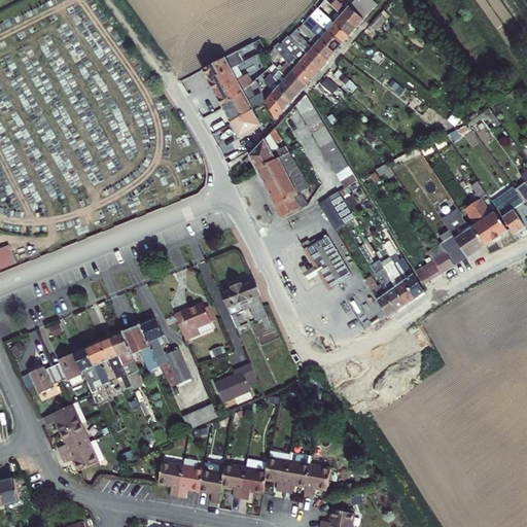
[(327,16),(335,23),(342,14),(326,0),(324,0),(318,8),(327,16)]
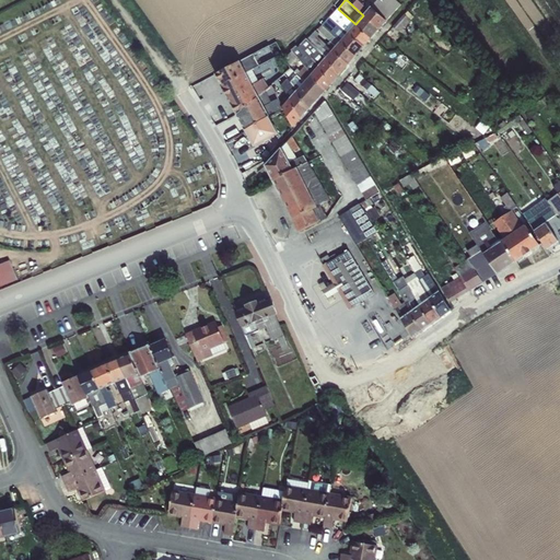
[(347,0),(363,15),(368,11),(356,0),(347,0)]
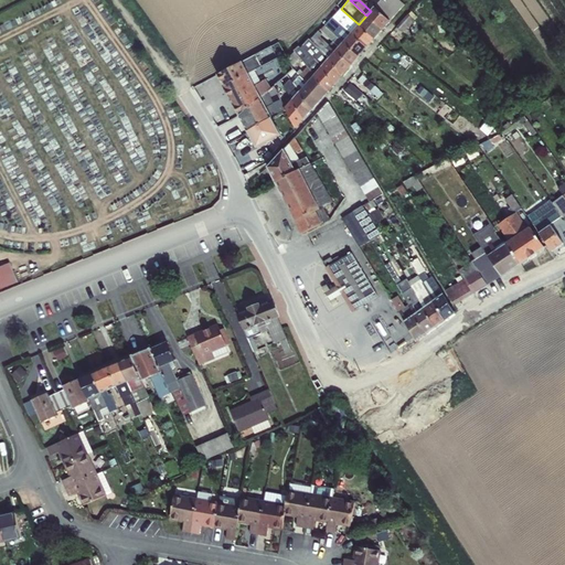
[(380,0),(374,7),(390,21),(397,13),(386,3),(388,1),(387,0),(380,0)]
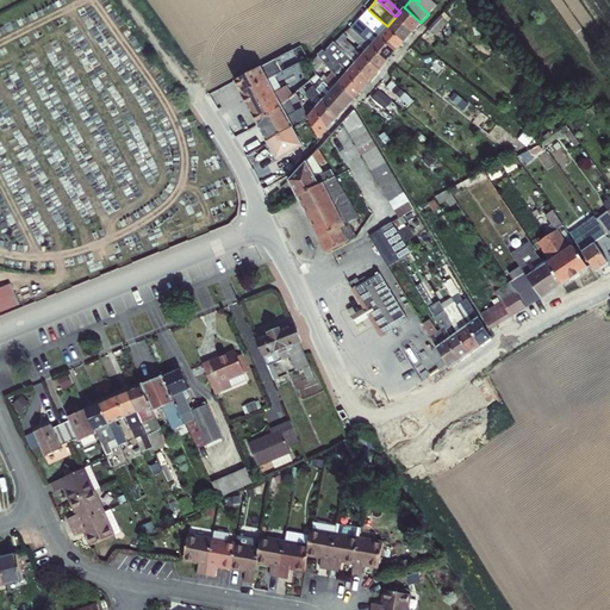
[(571,7),(574,14),(585,11),(582,2),(571,7)]
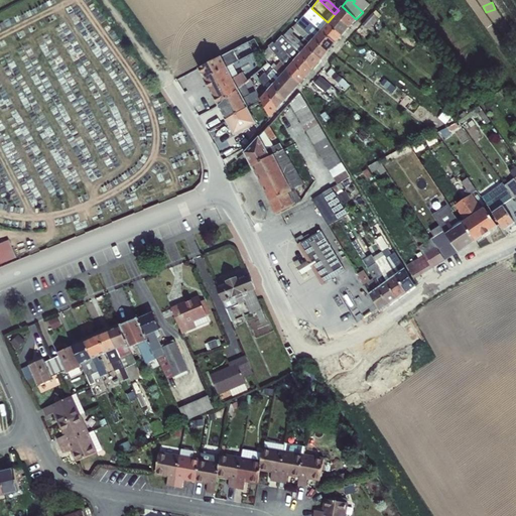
[(349,27),(356,19),(342,6),(339,10),(335,14),(349,27)]
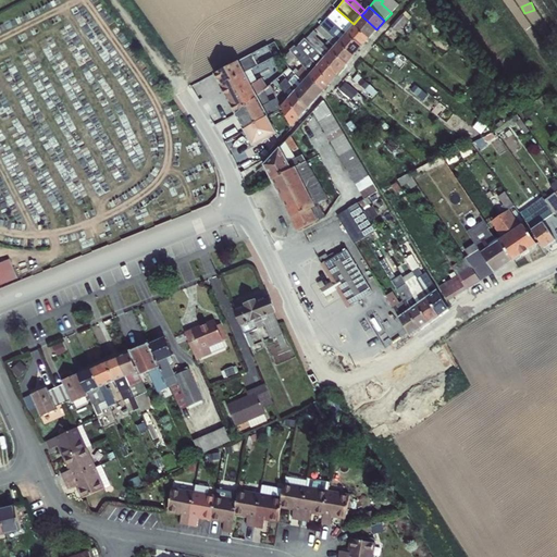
[(391,26),(398,33),(409,21),(401,13),(391,26)]
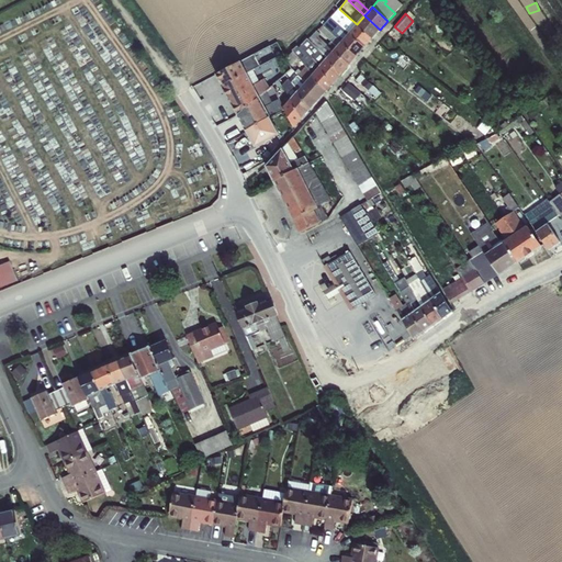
[(372,38),(380,30),(364,15),(357,24),(372,38)]
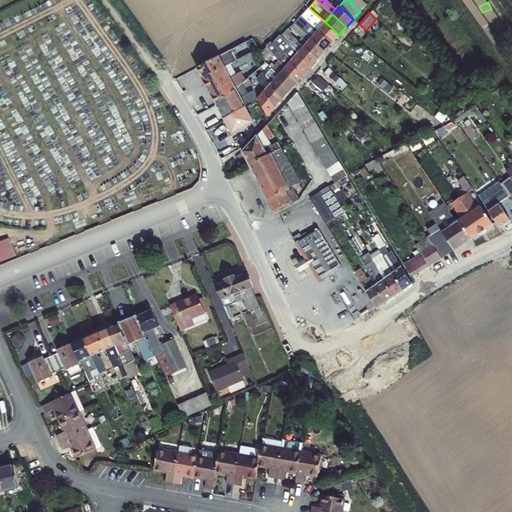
[(295,23),(311,37),(318,30),(309,22),(306,26),(298,19),(295,23)]
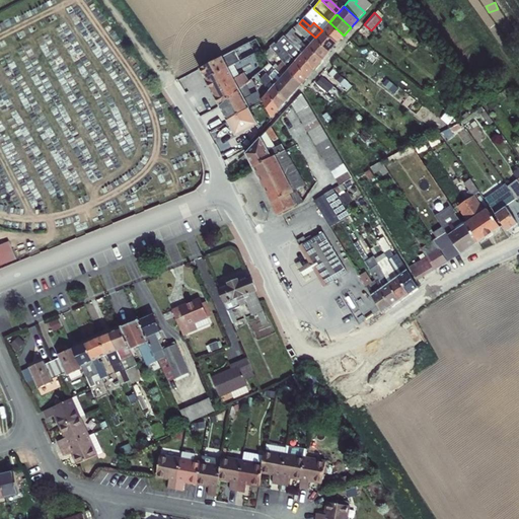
[(338,43),(344,35),(329,22),(322,29),(338,43)]
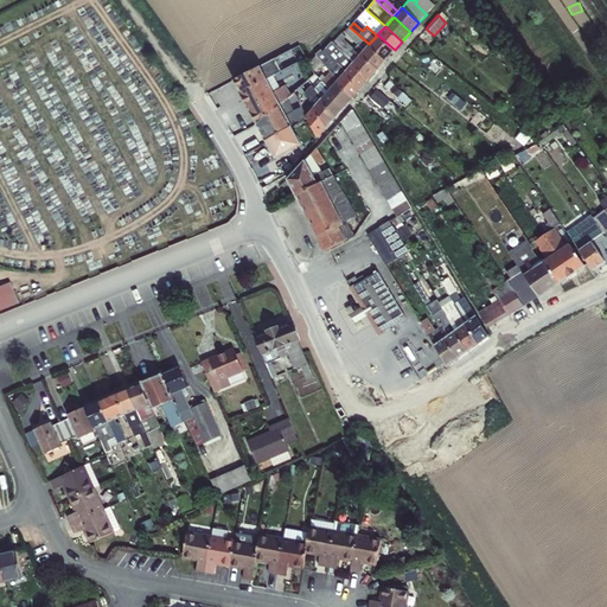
[(369,45),(369,44),(350,27),(344,32),(357,44),(355,49),(360,53),(369,45)]
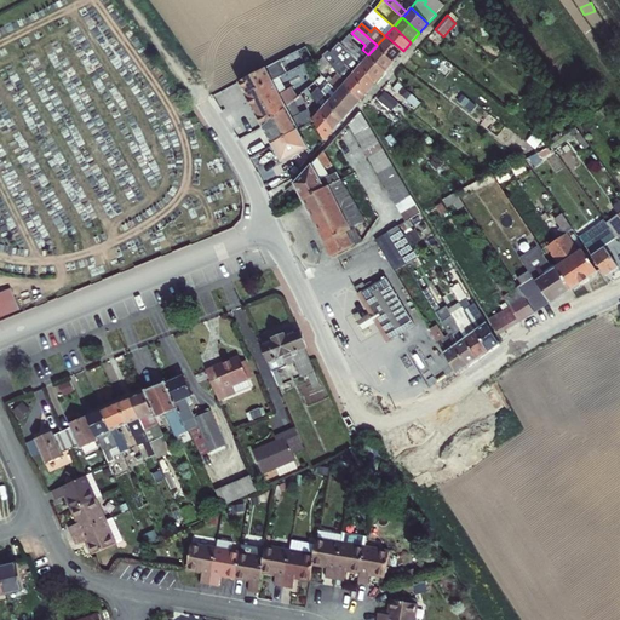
[(361,64),(368,55),(362,50),(351,40),(354,38),(350,34),(348,36),(346,36),(340,42),(361,64)]
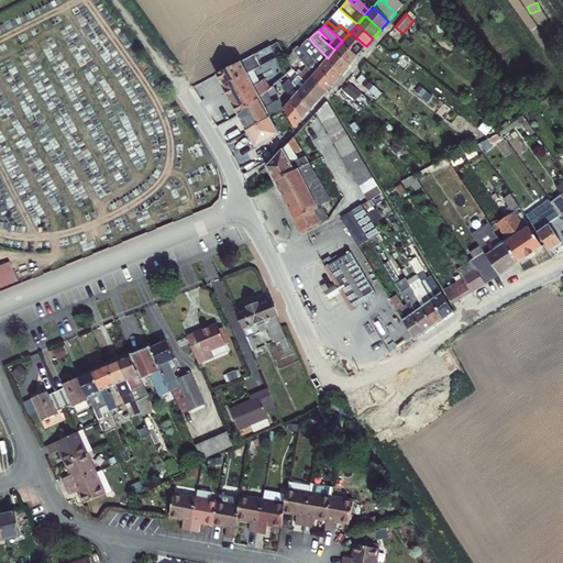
[(357,55),(366,46),(350,32),(350,33),(342,41),(342,42),(357,55)]
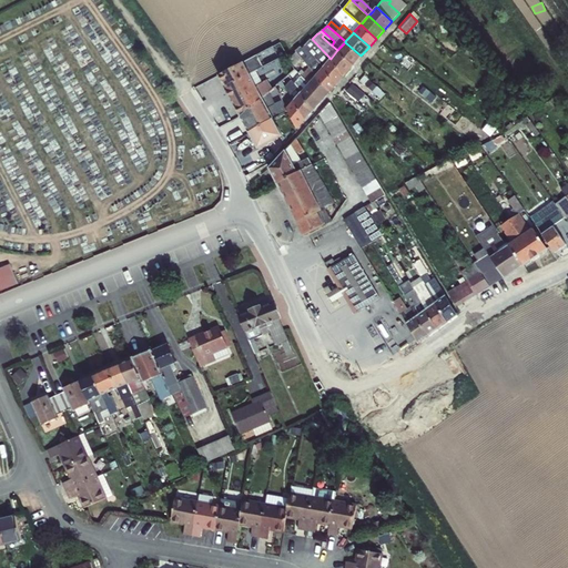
[(311,53),(324,67),(331,59),(312,39),(311,39),(304,46),(311,53)]
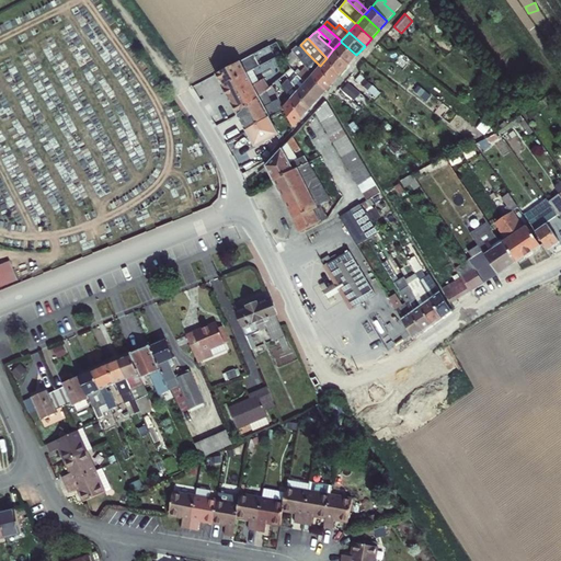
[(348,64),(356,55),(341,42),(333,49),(348,64)]
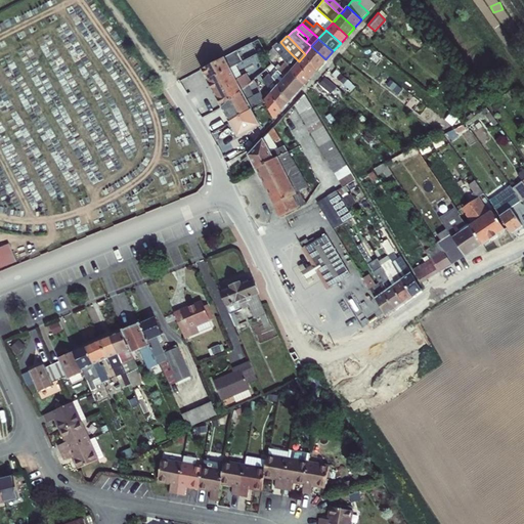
[(224,57),(230,68),(252,57),(249,51),(254,48),(252,43),(224,57)]
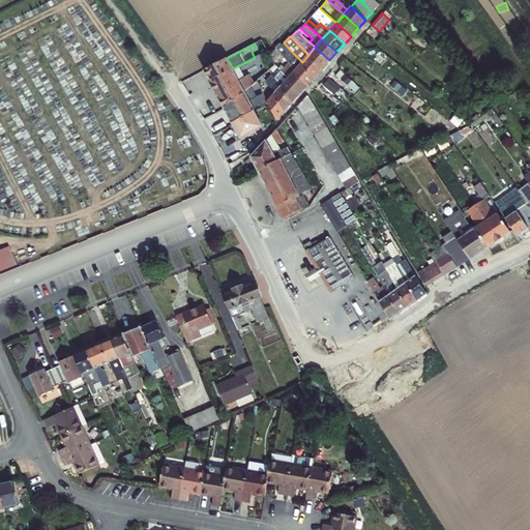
[(295,69),(301,62),(302,62),(290,50),(288,52),(281,43),(275,47),(276,49),(282,54),(289,62),(295,69)]
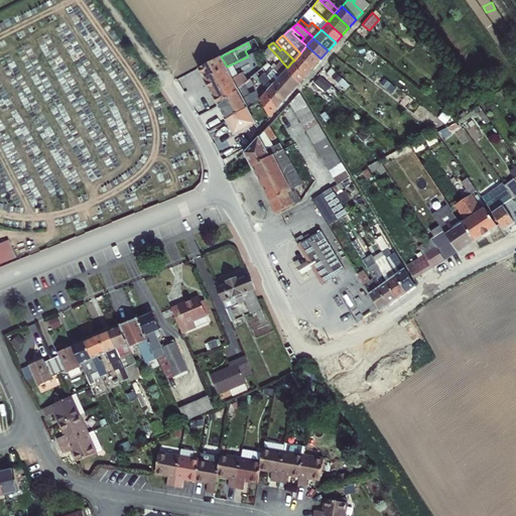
[(311,69),(320,58),(306,45),(300,53),(306,60),(311,69)]
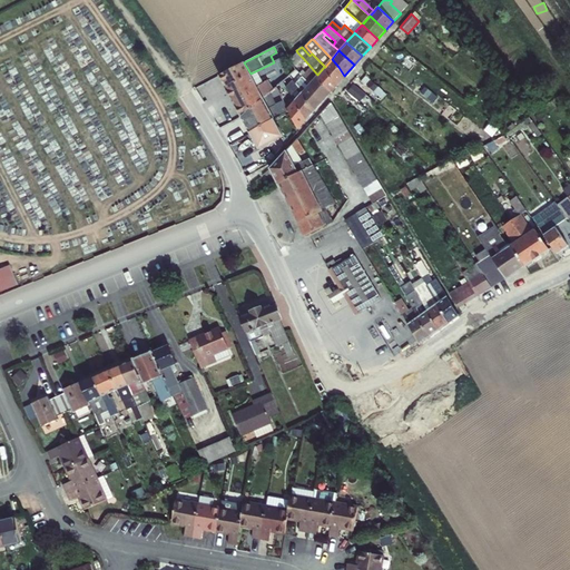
[(294,66),(303,58),(297,52),(291,58),(294,66)]
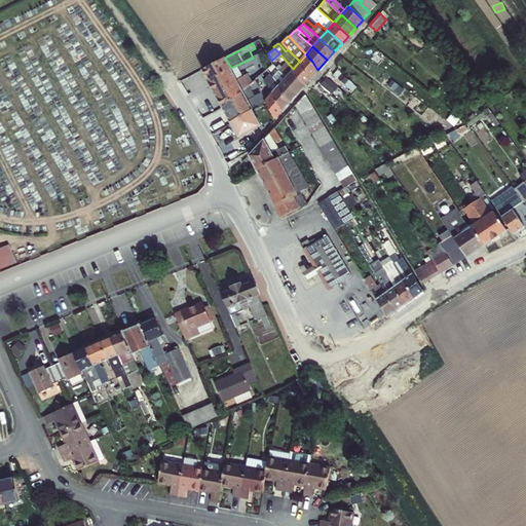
[(379,65),(385,57),(376,50),(371,59),(379,65)]
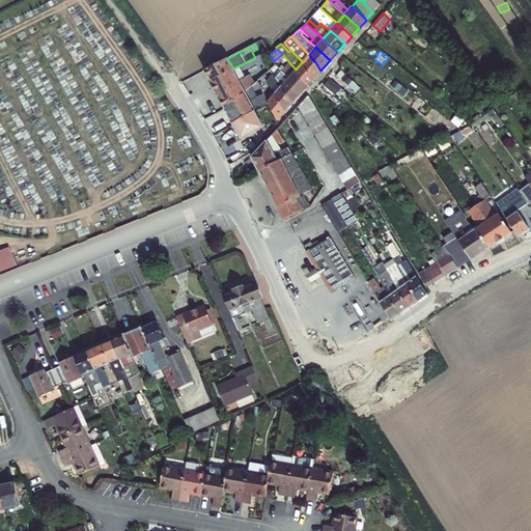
[(316,76),(320,71),(315,62),(309,55),(303,62),(302,62),(316,76)]
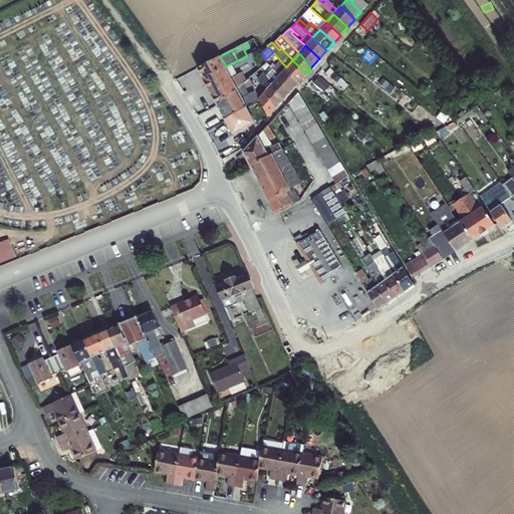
[(204,77),(226,66),(220,56),(198,67),(204,77)]
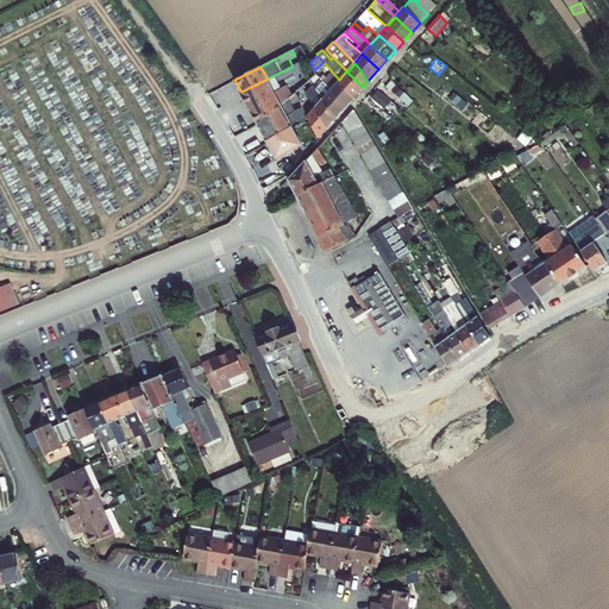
[(331,89),(339,80),(332,71),(322,81),(331,89)]
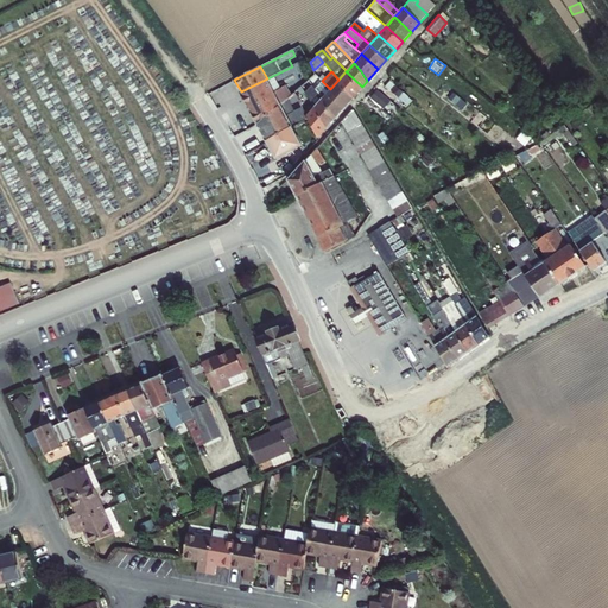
[(354,96),(362,87),(346,71),(339,80),(354,96)]
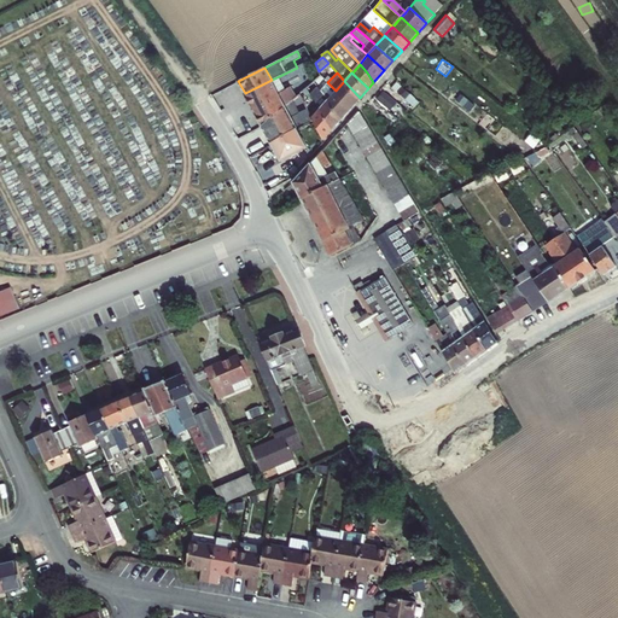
[(318,87),(325,80),(321,75),(314,82),(318,87)]
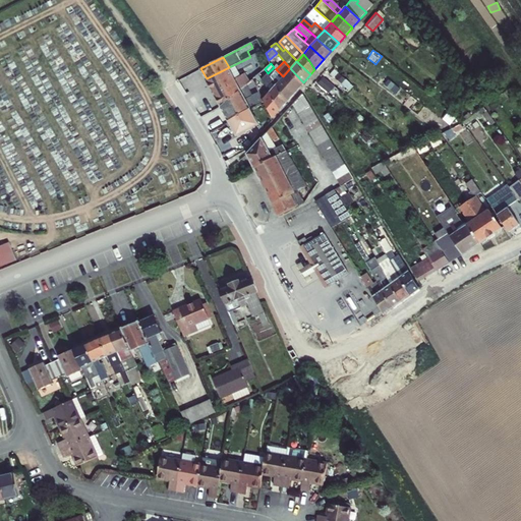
[(235,79),(229,67),(207,78),(214,94),(235,79)]
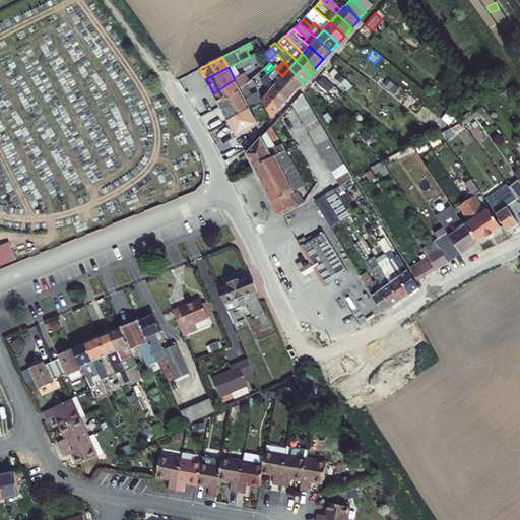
[(282,76),(297,89),(303,82),(289,68),(282,76)]
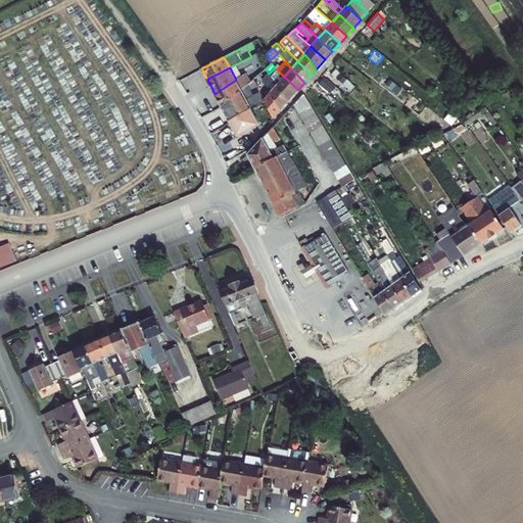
[(278,84),(284,77),(277,69),(271,76),(273,79),(272,80),(265,70),(262,73),(259,75),(272,91),(278,84)]
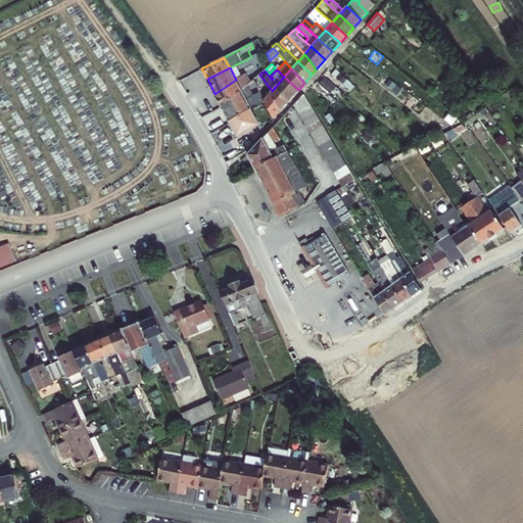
[(333,75),(350,90),(354,86),(336,70),(333,75)]
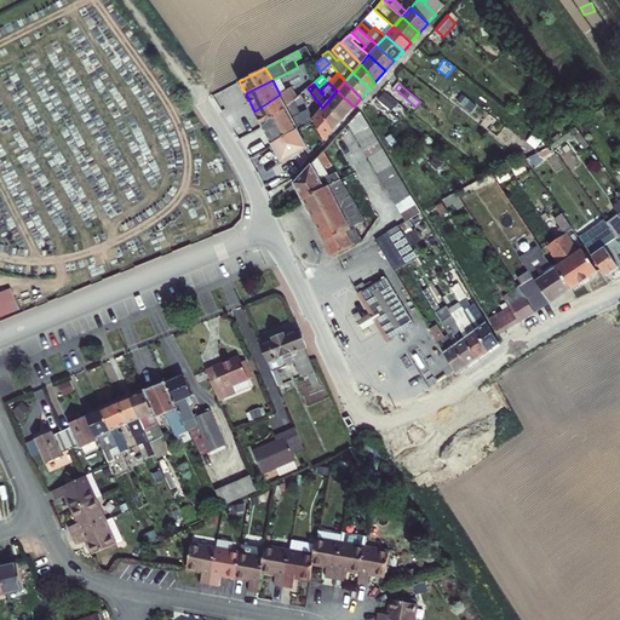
[(280,95),(287,107),(298,97),(292,86),(280,95)]
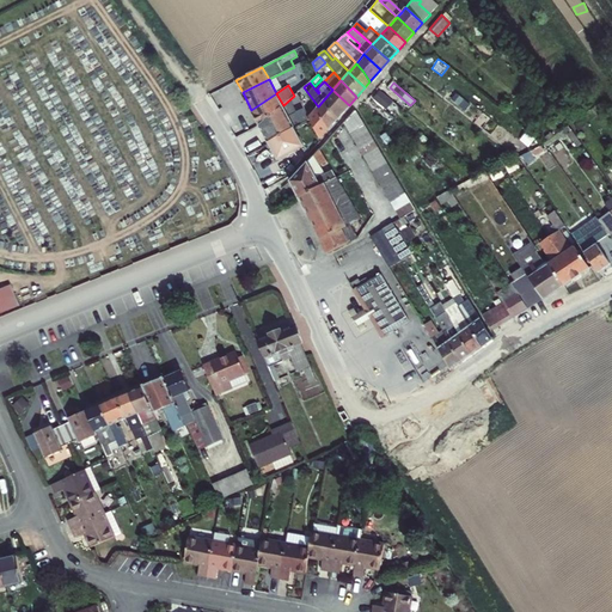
[(325,98),(341,115),(349,105),(332,90),(325,98)]
